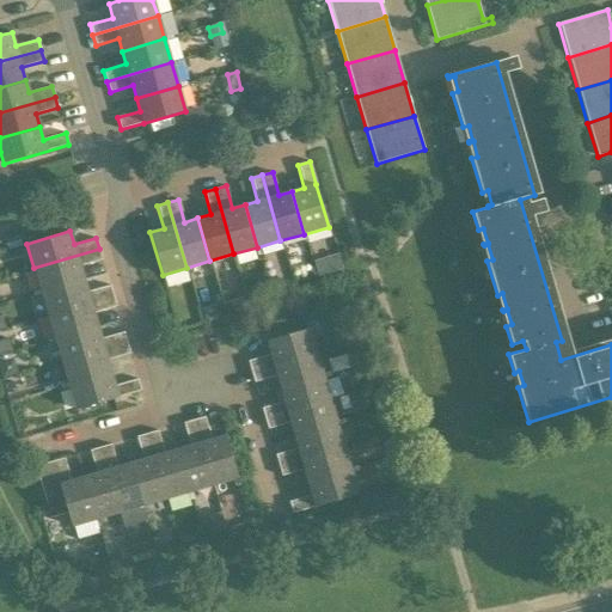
[(99,249),(34,268),(41,292),(84,279),(80,265),(103,259),(99,249)]
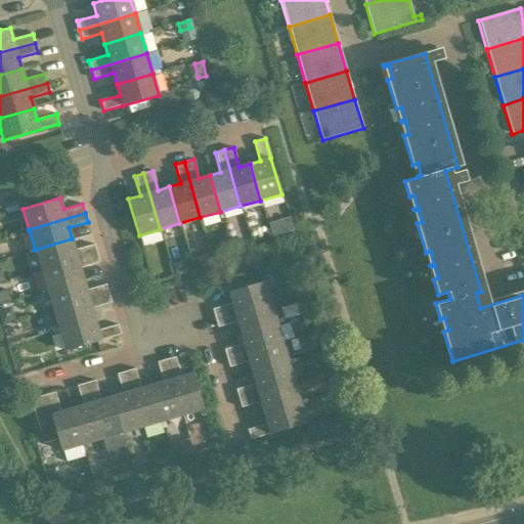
[(293,231),(289,218),(280,220),(285,234),(293,231)]
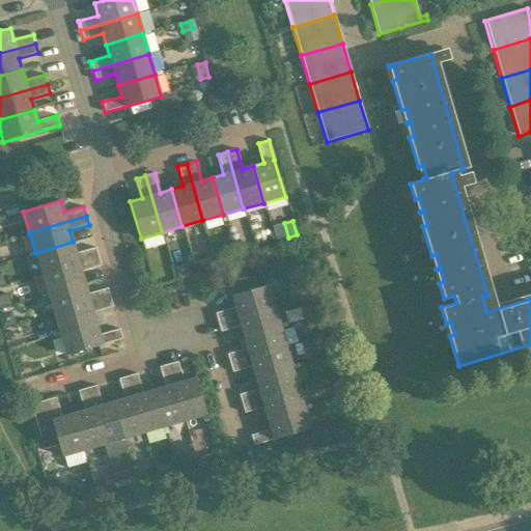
[(95,247),(76,253),(73,242),(35,253),(40,273),(98,256),(95,247)]
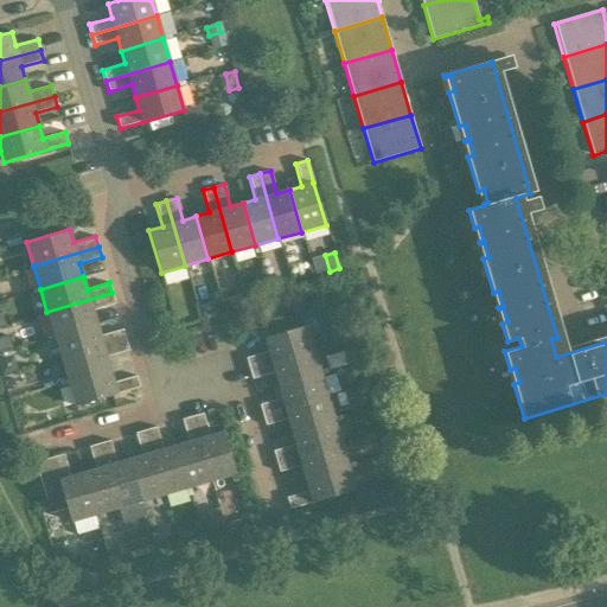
[(112,293),(46,312),(53,336),(96,323),(93,311),(115,304),(112,293)]
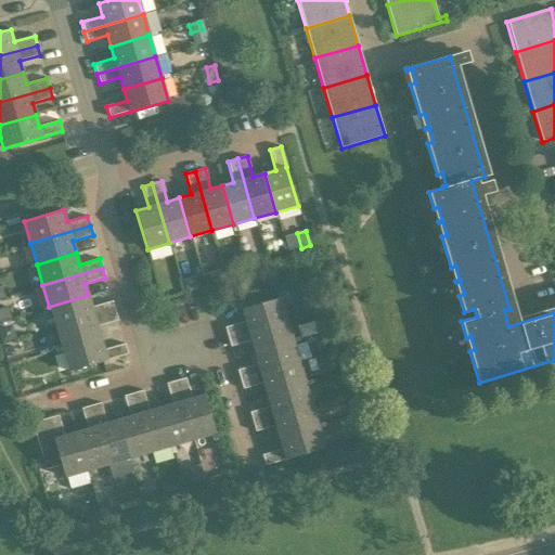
[(194,278),(182,281),(184,291),(197,286),(194,278)]
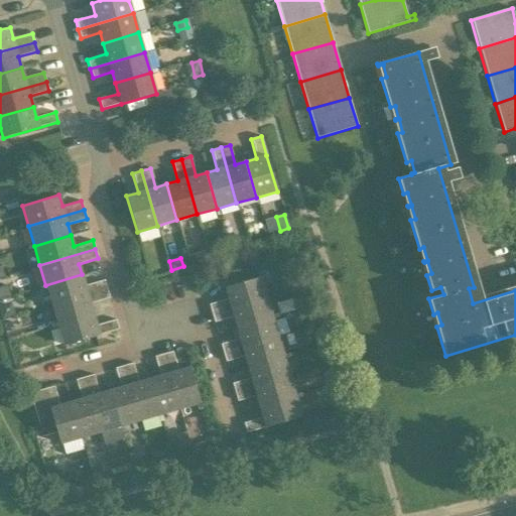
[(282,264),(286,279),(299,275),(294,260),(282,264)]
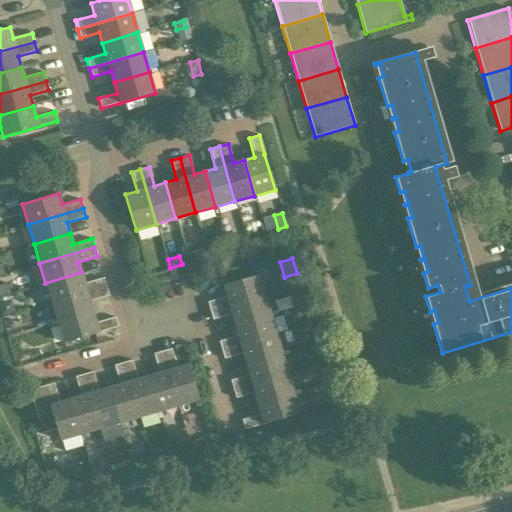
[(103,278),(84,283),(81,272),(45,283),(51,302),(106,287),(103,278)]
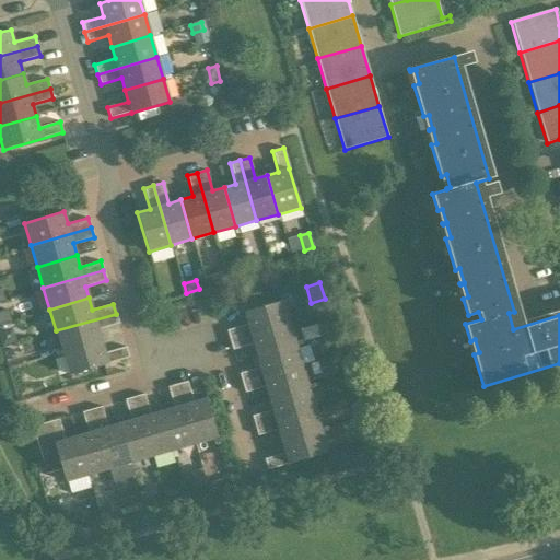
[(226,330),(230,340),(289,323),(282,301),(243,312),(246,325),(226,330)]
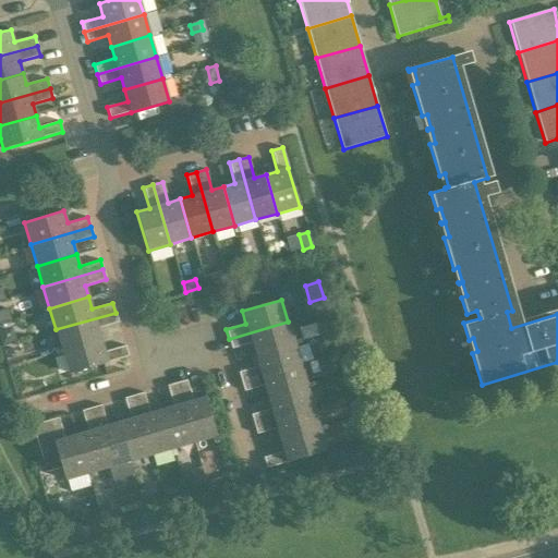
[(0,323),(10,322),(7,310),(0,311),(0,323)]
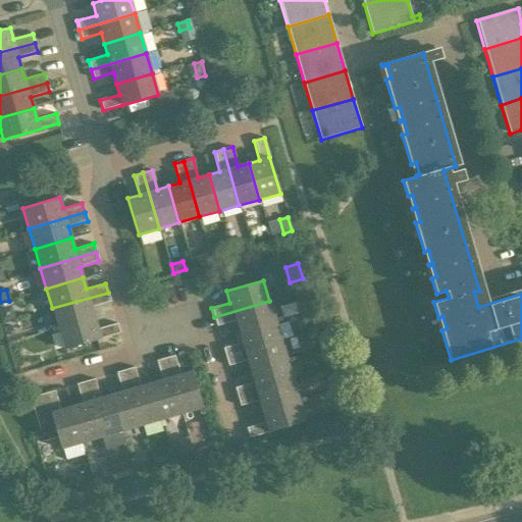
[(310,301),(307,292),(293,296),(296,305),(310,301)]
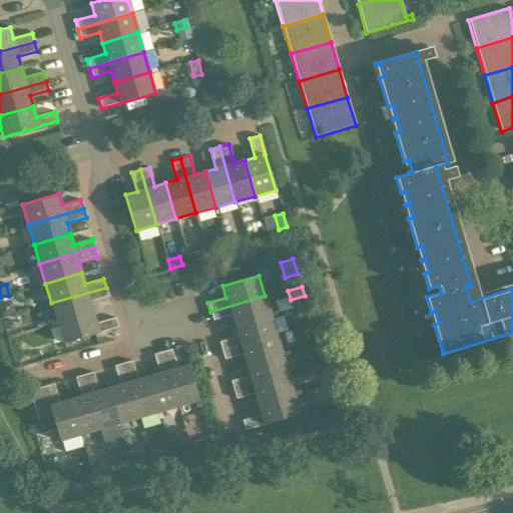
[(106,288),(51,303),(56,323),(92,313),(89,302),(108,296),(106,288)]
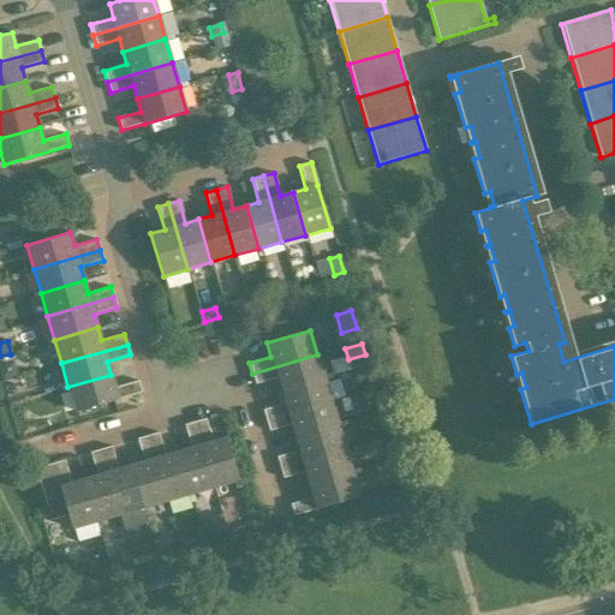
[(317,354),(252,374),(255,384),(278,378),(281,390),(324,378),(317,354)]
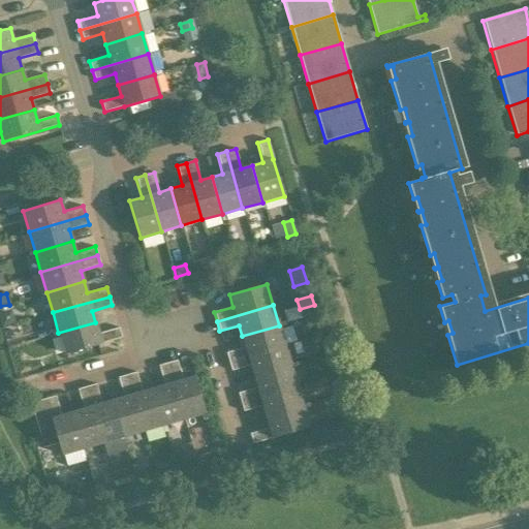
[(0,316),(3,325),(16,322),(11,309),(0,311),(0,316)]
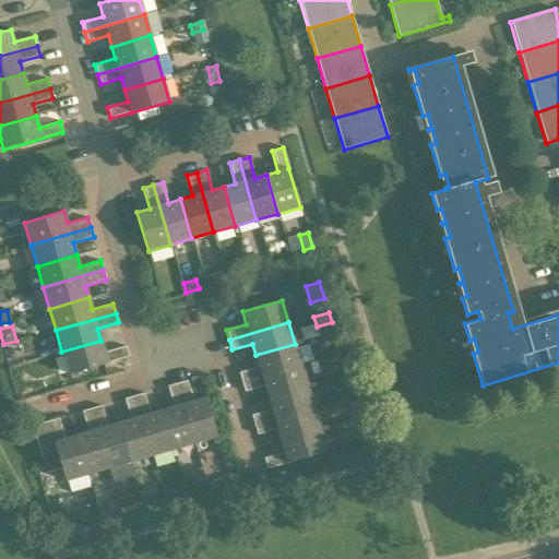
[(335,334),(317,340),(321,352),(339,346),(335,334)]
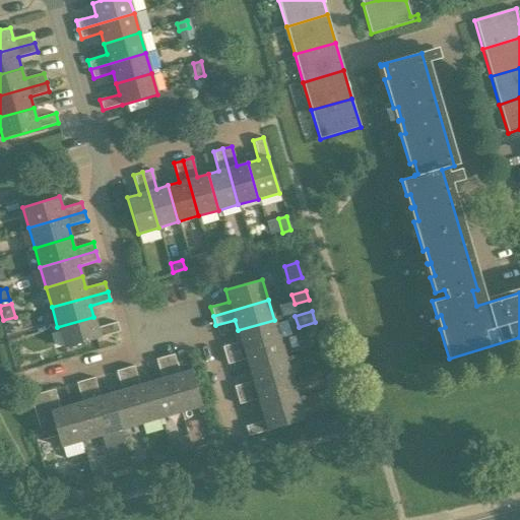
[(116,322),(96,327),(93,317),(57,327),(63,348),(119,332),(116,322)]
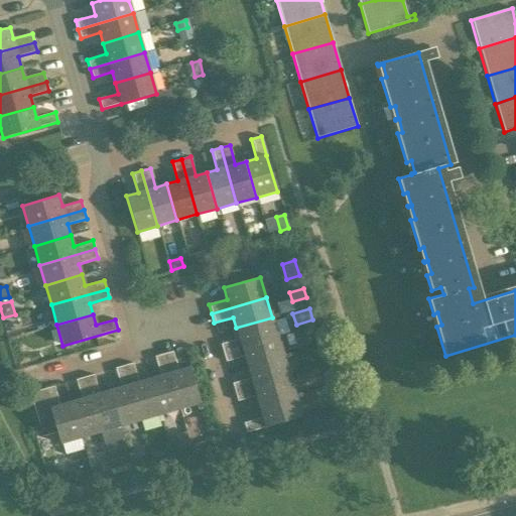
[(221,344),(223,353),(277,337),(272,317),(236,328),(239,339),(221,344)]
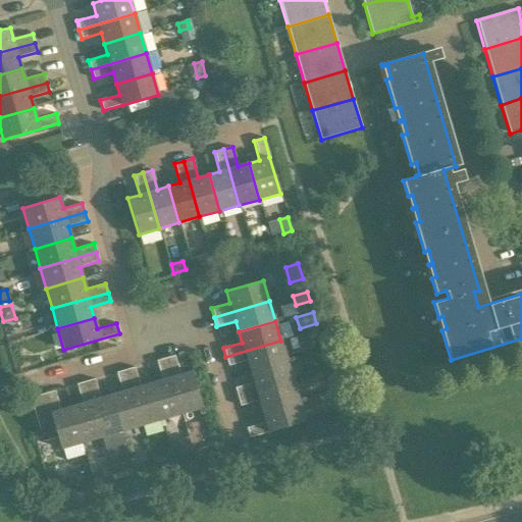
[(291,351),(297,349),(295,337),(288,340),(291,351)]
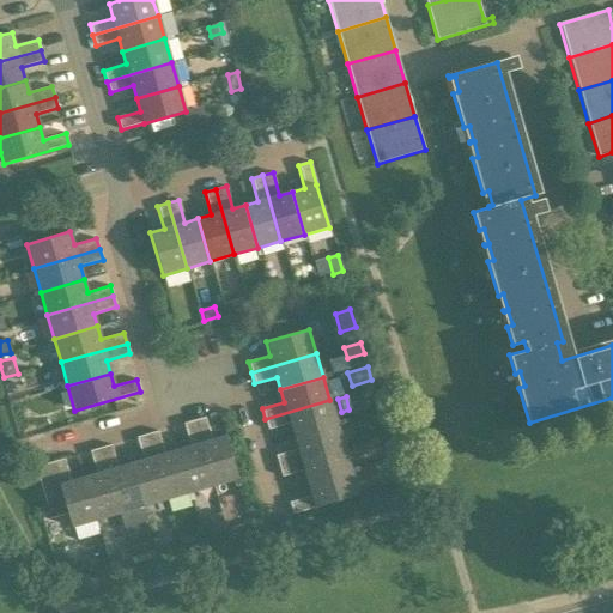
[(329,400),(265,419),(268,430),(290,424),(295,436),(337,424),(329,400)]
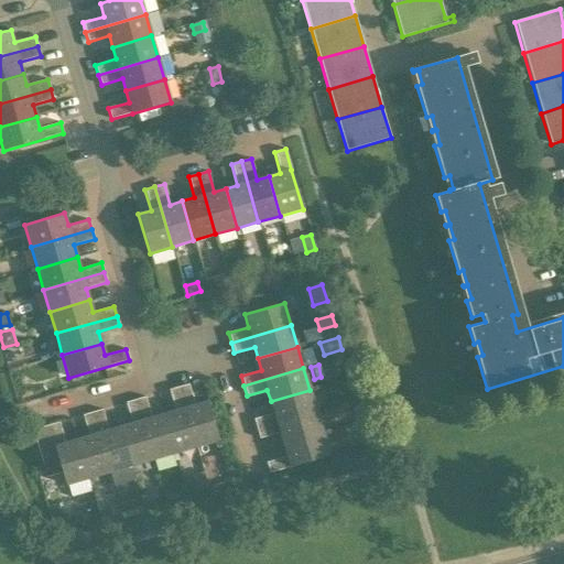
[(187,384),(179,388),(195,447),(218,441),(207,402),(194,405),(187,384)]
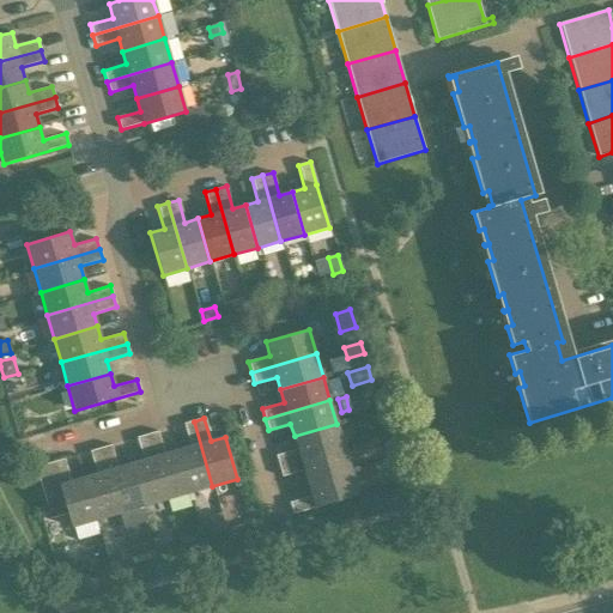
[(189,447),(176,450),(189,493),(212,486),(194,422),(183,424),(189,447)]
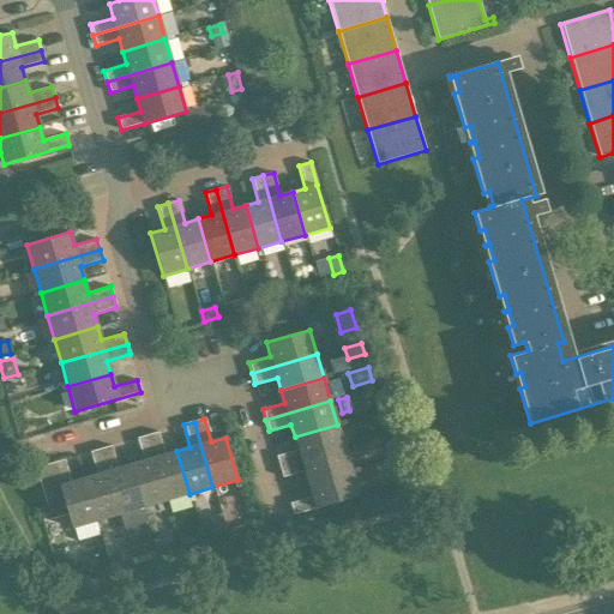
[(276,457),(280,467),(344,447),(337,425),(295,437),(299,450),(276,457)]
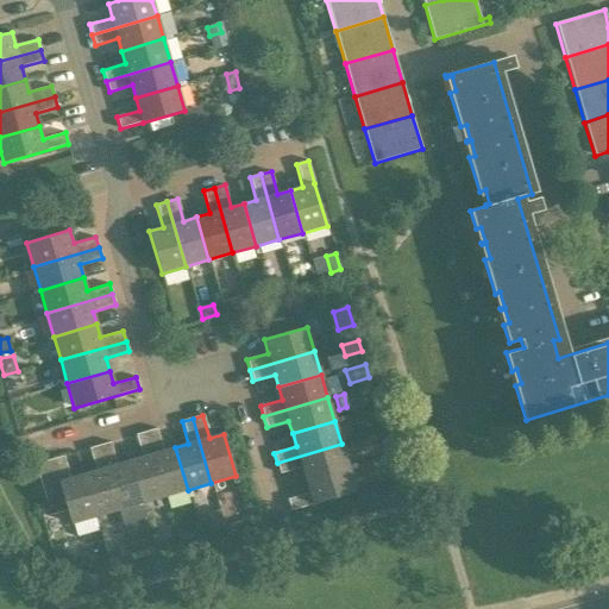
[(156,428),(145,432),(164,496),(188,490),(175,447),(163,451),(156,428)]
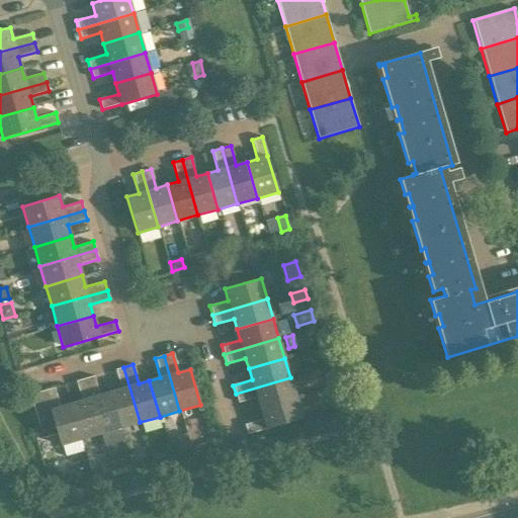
[(120,389),(109,392),(119,428),(140,422),(123,367),(115,369),(120,389)]
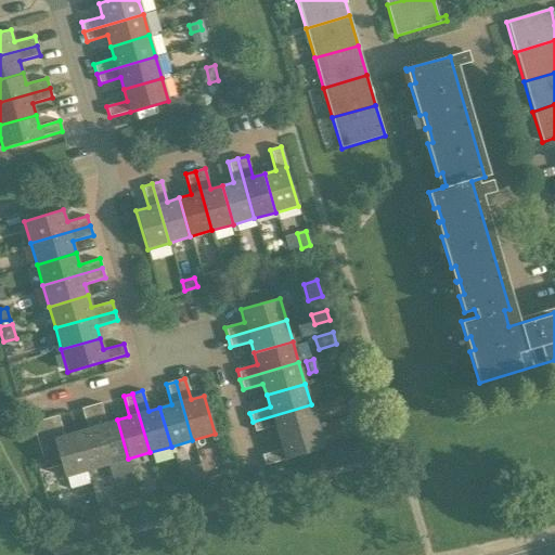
[(100,403),(90,405),(107,465),(128,459),(117,420),(105,423),(100,403)]
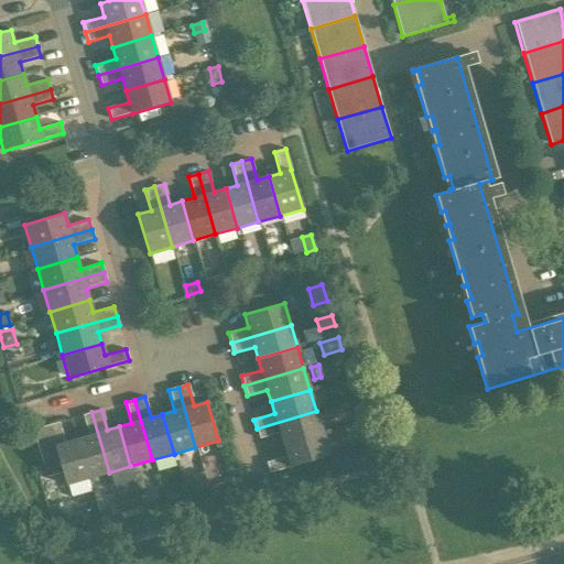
[(316,411),(257,429),(259,438),(280,433),(283,444),(323,433),(316,411)]
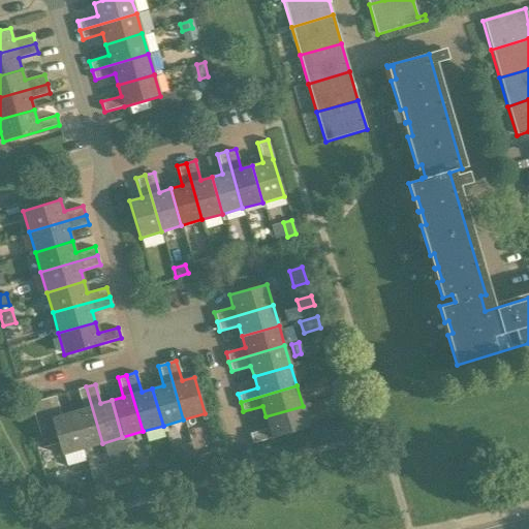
[(83,409),(71,412),(82,448),(102,443),(86,386),(76,390),(83,409)]
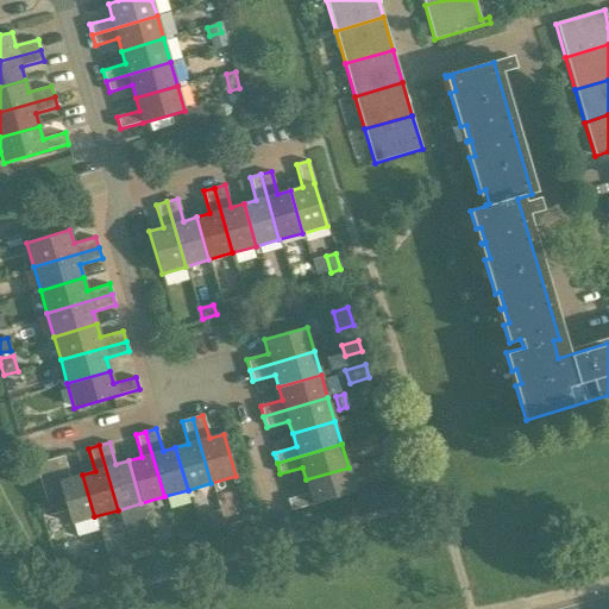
[(45,501),(62,496),(70,523),(94,516),(82,475),(69,478),(63,456),(35,464),(45,501)]
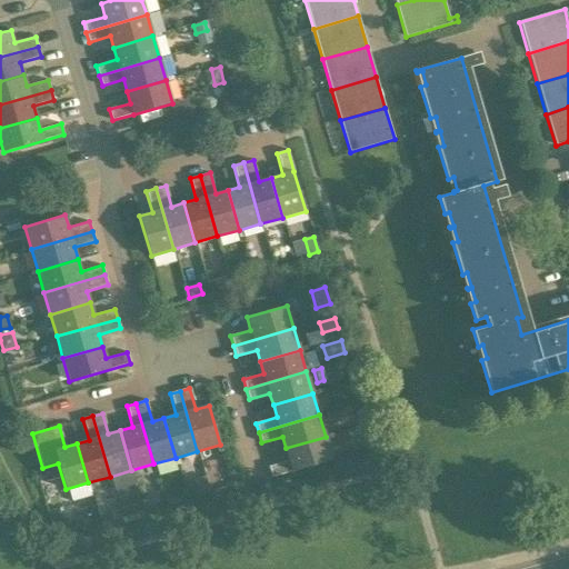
[(271,478),(292,471),(332,460),(326,437),(286,448),(289,460),(268,467),(271,478)]
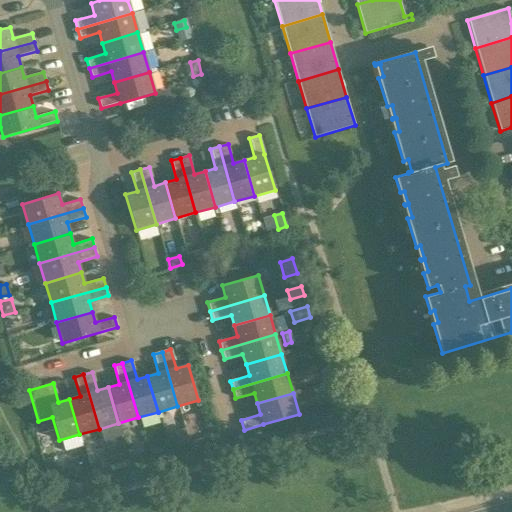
[(109,466),(100,469),(99,469),(102,479),(112,476),(109,466)]
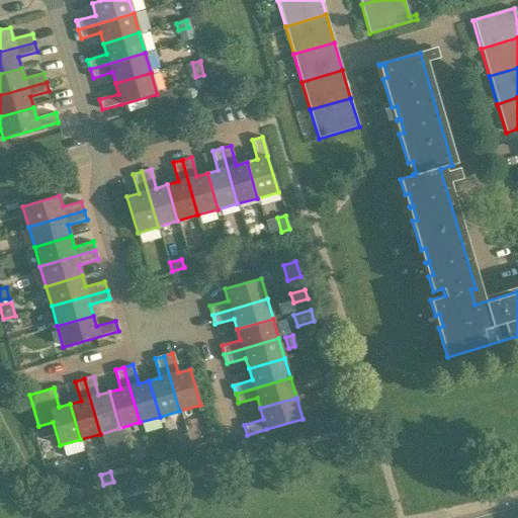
[(59,486),(56,473),(46,477),(49,489),(59,486)]
